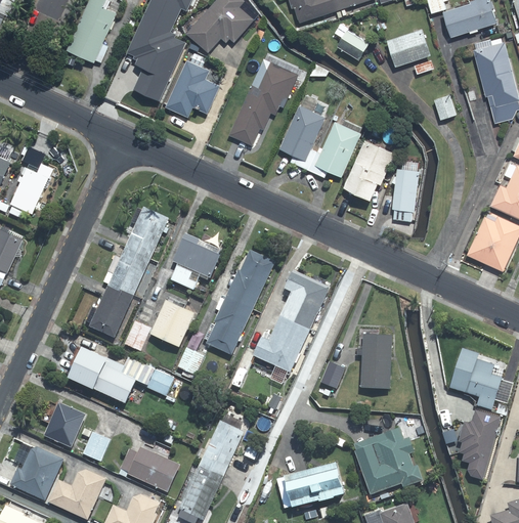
[(0,13),(6,15),(13,0),(0,0),(0,13)]
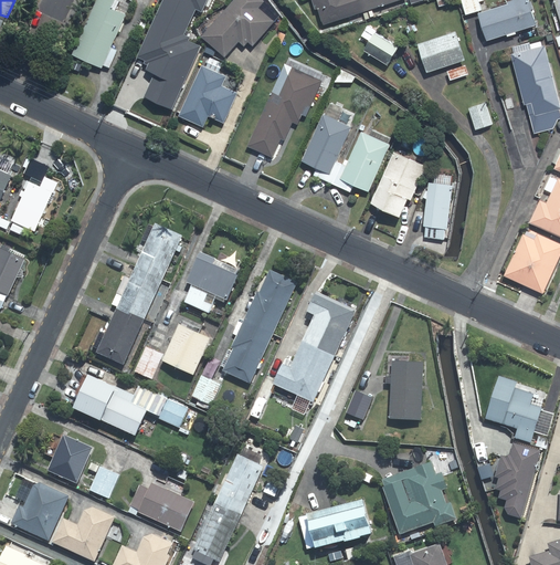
[(96,0),(72,55),(101,69),(102,65),(107,67),(115,50),(111,48),(125,16),(114,10),(118,1),(116,0),(96,0)]
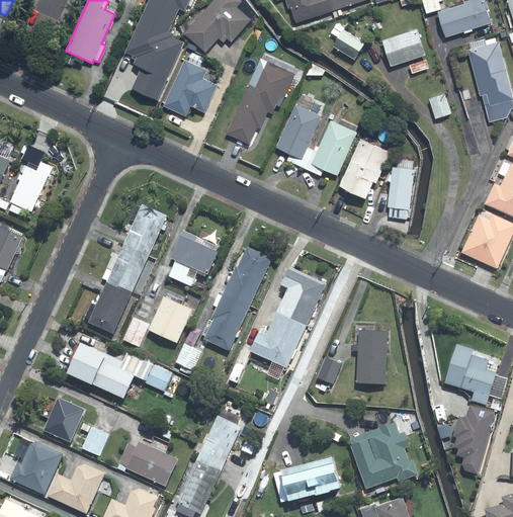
[(214,0),(184,33),(205,53),(218,38),(223,42),(227,38),(232,41),(252,19),(237,6),(242,1),(241,0),(214,0)]
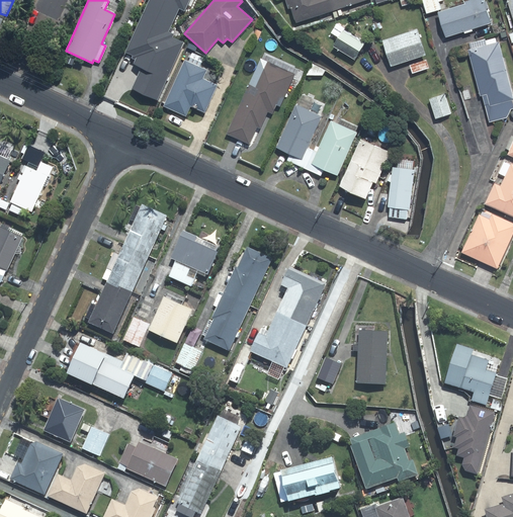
[(284,0),(287,8),(290,7),(295,23),(329,11),(325,0),(284,0)]
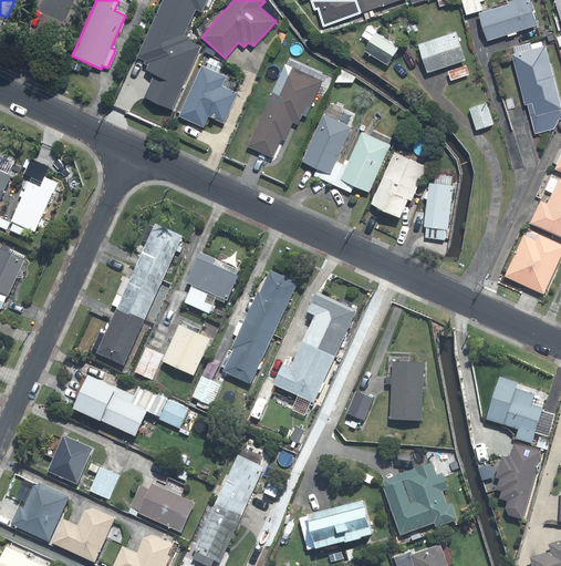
[(355,0),(360,12),(363,20),(367,18),(365,11),(398,0),(355,0)]
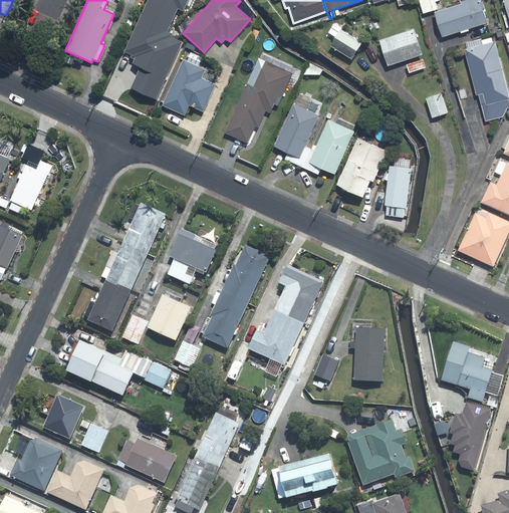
[(418,0),(423,13),(436,8),(434,1),(436,0),(418,0)]
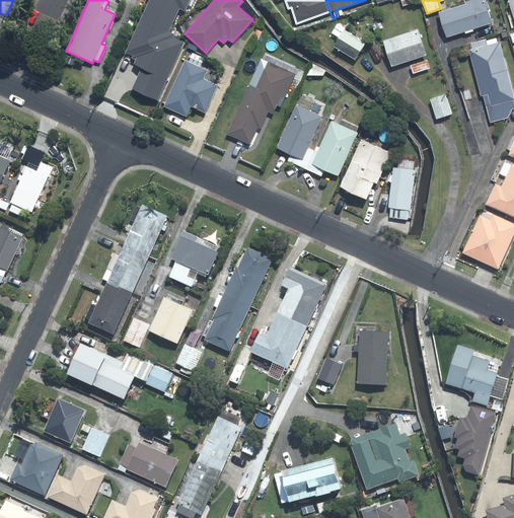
[(470,0),(465,2),(465,4),(439,12),(446,38),(463,32),(464,34),(472,31),(472,29),(492,23),(484,0),(470,0)]
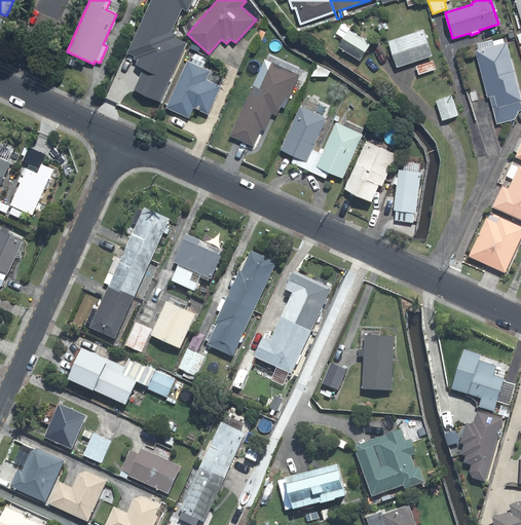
[(142,27),(147,16),(142,13),(122,54),(134,60),(148,30),(142,27)]
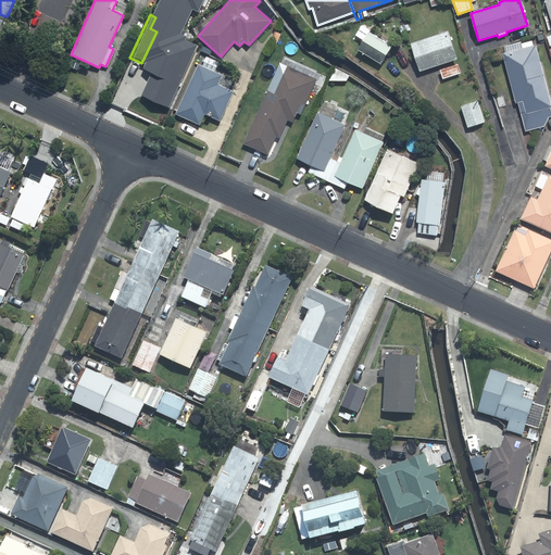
[(448,32),(411,43),(420,71),(456,59),(448,32)]
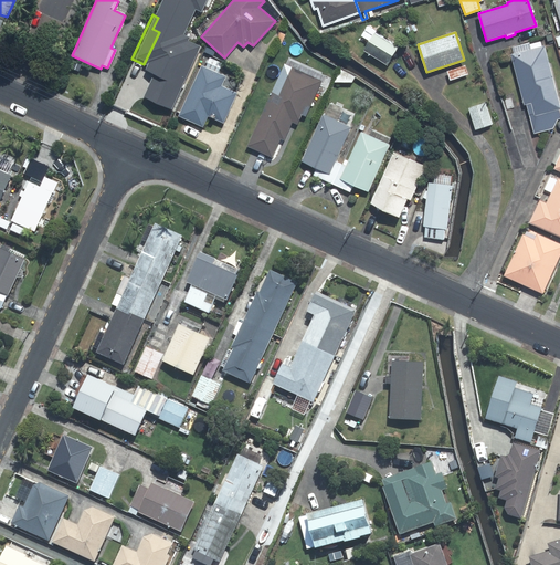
[(377,33),(365,51),(388,65),(399,48),(377,33)]
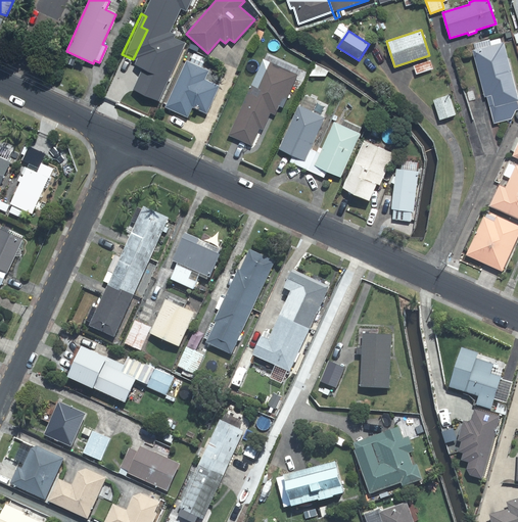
[(166,41),(176,47),(181,38),(171,32),(166,41)]
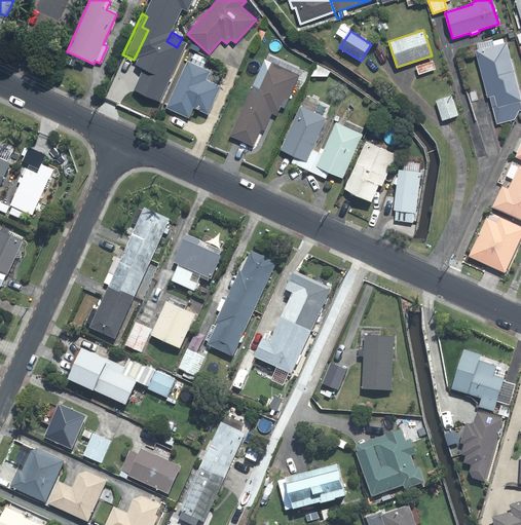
[(492,41),(493,45),(475,50),(487,97),(489,97),(496,123),(512,119),(517,110),(520,109),(518,103),(520,101),(520,99),(507,42),(503,43),(501,38),(492,41)]
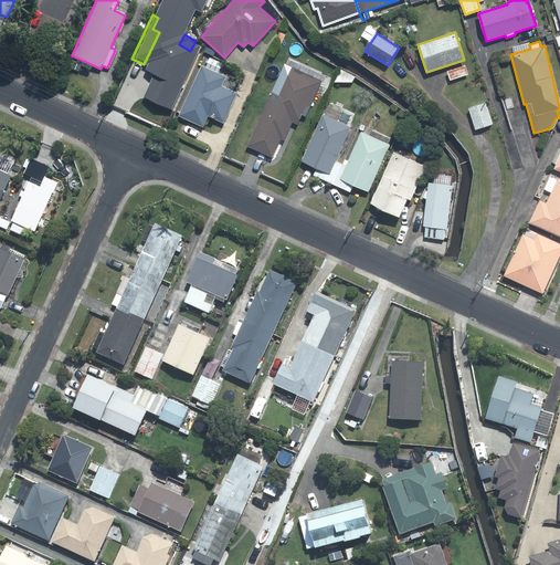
[(146,64),(133,91),(167,107),(180,81),(168,75),(172,65),(161,60),(158,70),(146,64)]
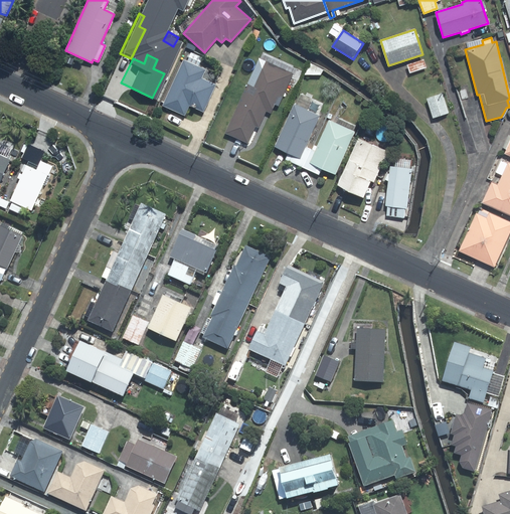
[(201,78),(205,69),(182,59),(162,106),(183,116),(188,105),(202,112),(215,86),(201,78)]
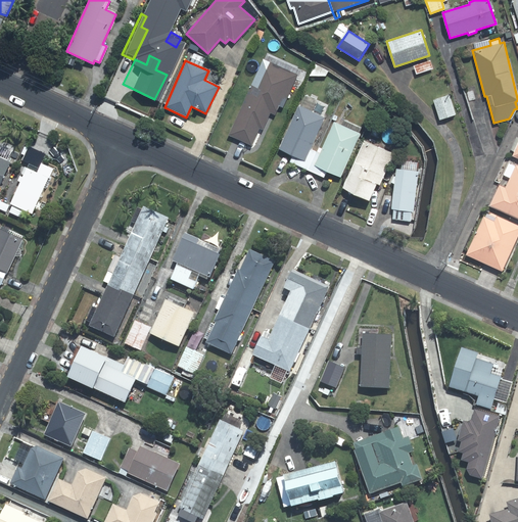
[(429,61),(412,66),(415,74),(431,68),(429,61)]
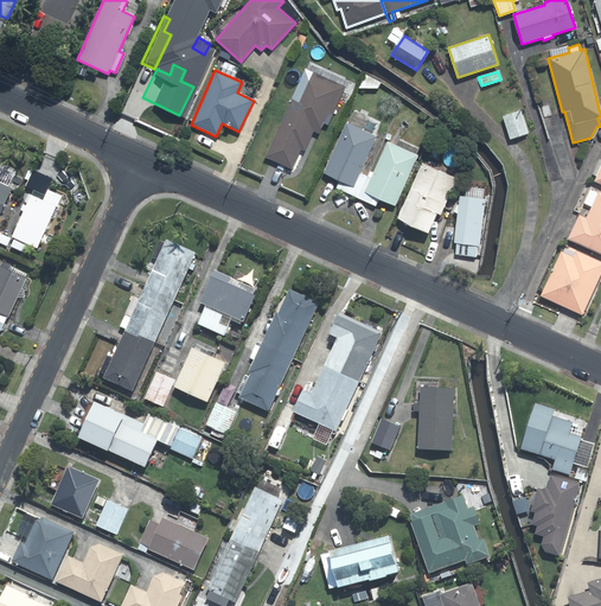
[(302,72),(264,157),(291,168),(300,148),(304,151),(312,132),(318,133),(327,114),(331,115),(344,87),(313,72),(311,76),(302,72)]
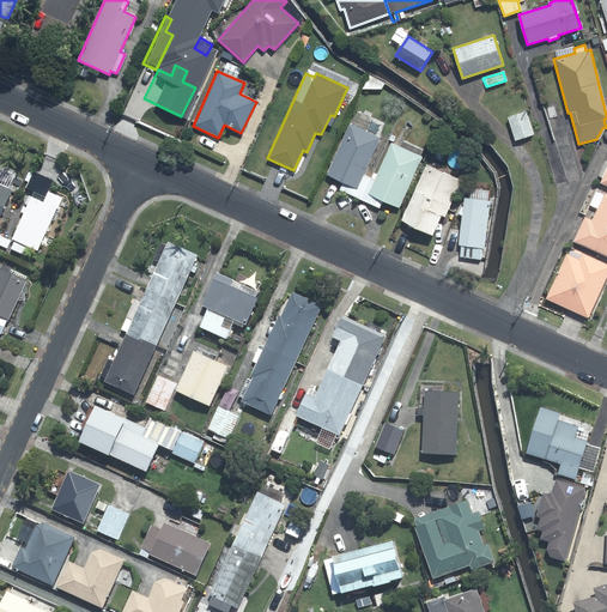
[(364,74),(356,88),(375,89),(380,83),(364,74)]
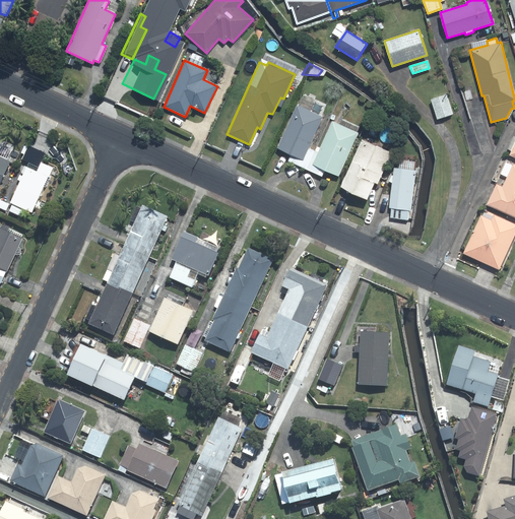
[(446,94),(431,100),(437,119),(452,114),(446,94)]
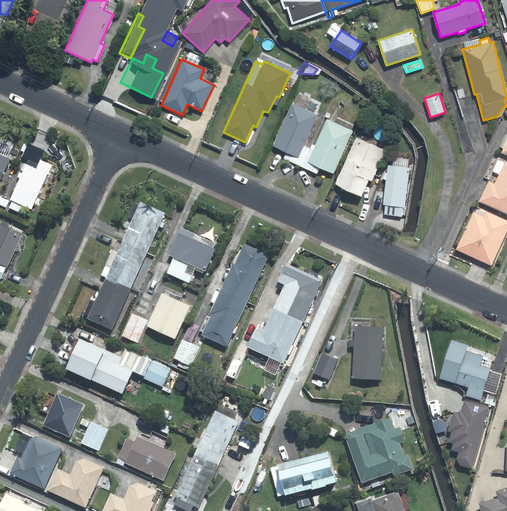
[(285,152),(283,158),(299,166),(307,148),(303,146),(318,114),(292,103),(272,145),(285,152)]
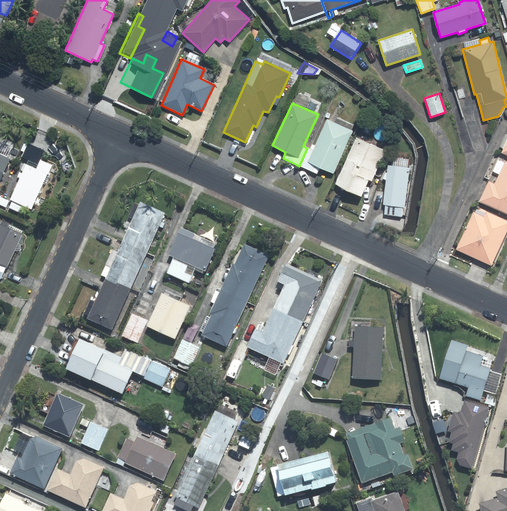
[(307,148),(299,166),(316,173),(319,167),(333,174),(353,131),(326,119),(312,151),(307,148)]
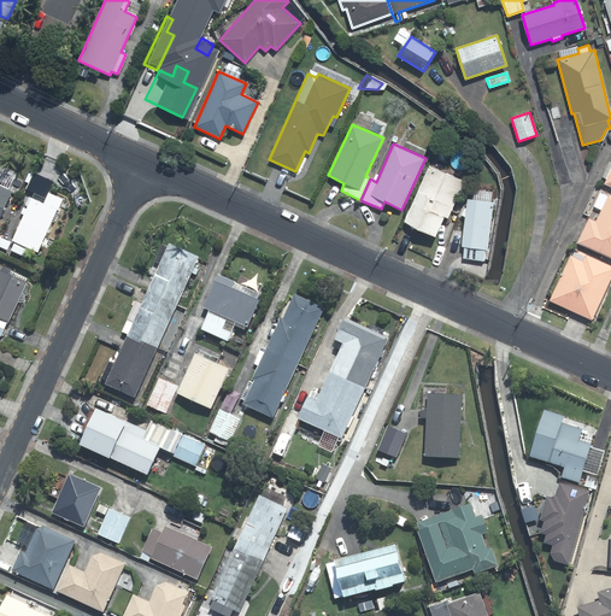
[(430,165),(404,222),(439,238),(464,181),(430,165)]
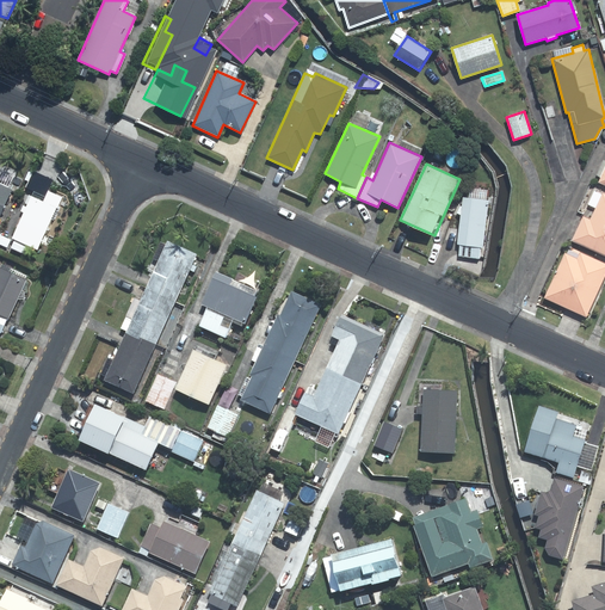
[(34,168),(28,183),(39,189),(47,173),(34,168)]
